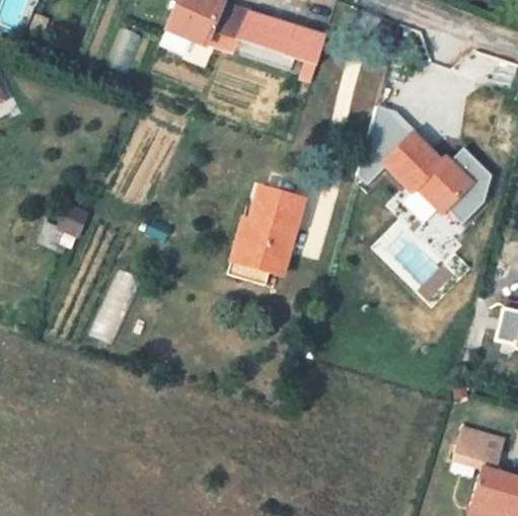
[(175,0),(175,1),(165,26),(188,37),(202,43),(204,40),(232,51),(237,38),(247,9),(224,0),(175,0)]
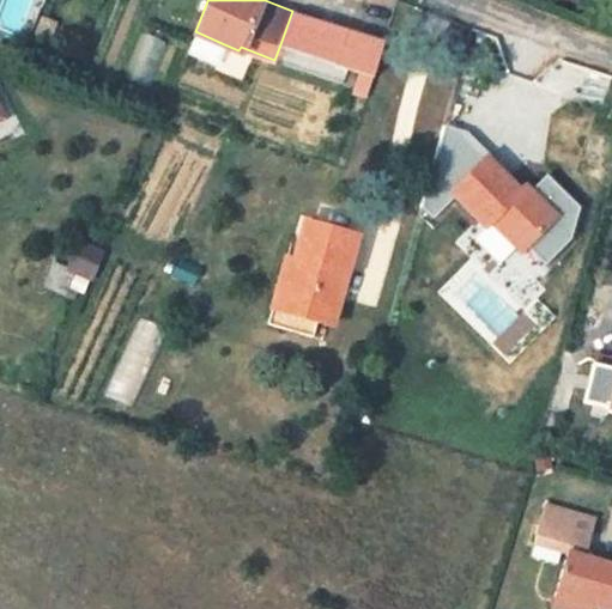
[(280,44),(332,61),(344,26),(292,11),(280,44)]
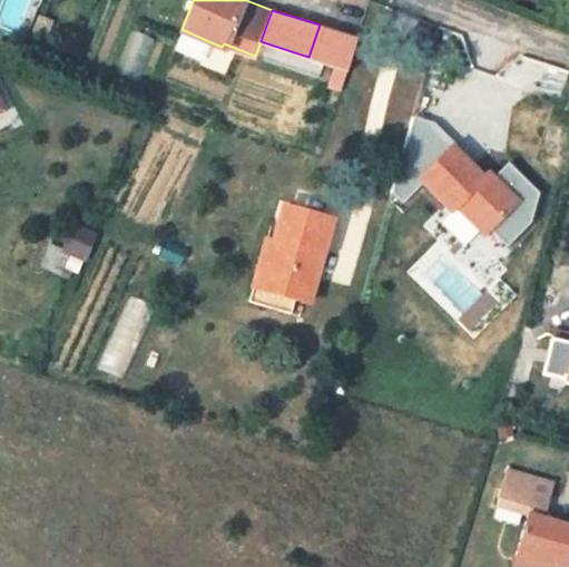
[(37,11),(30,28),(45,35),(51,18),(37,11)]
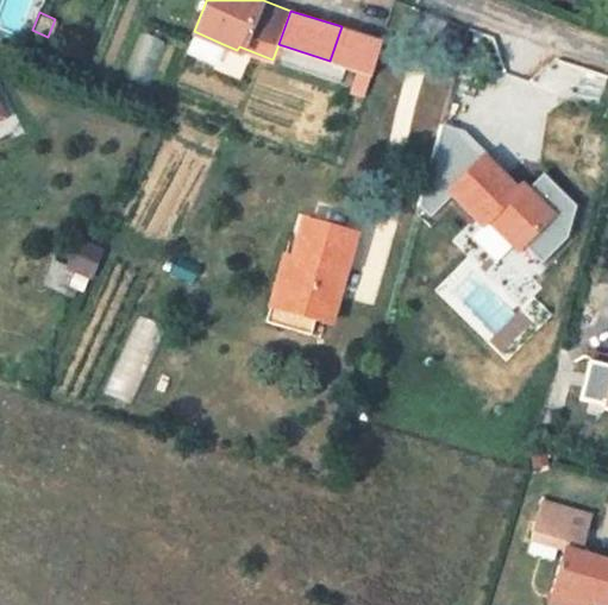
[(349,89),(363,94),(380,38),(342,26),(330,61),(356,70),(349,89)]
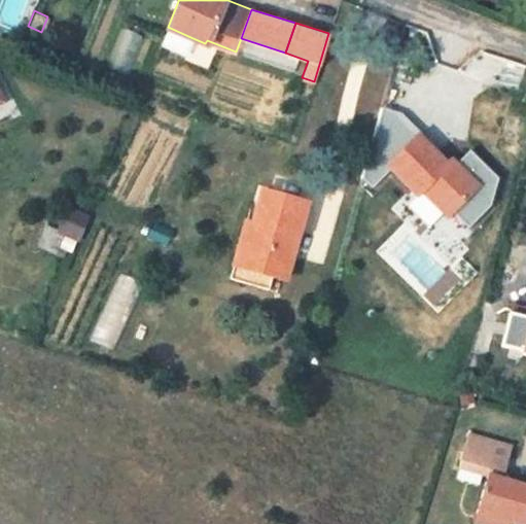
[(184,51),(190,37),(168,27),(161,42),(184,51)]
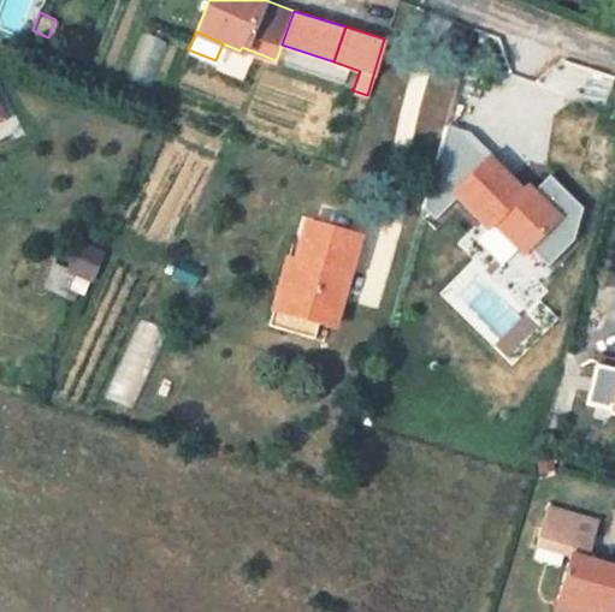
[(521,250),(557,213),(525,182),(519,188),(506,174),(486,156),(451,191),(486,225),(490,220),(521,250)]
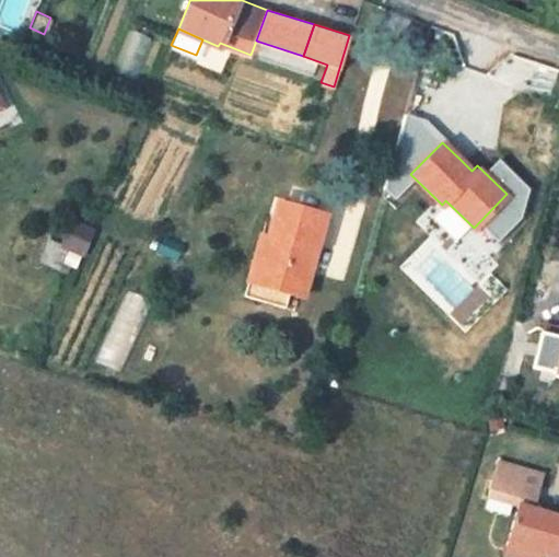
[(472,171),(477,165),(465,154),(459,159),(472,171)]
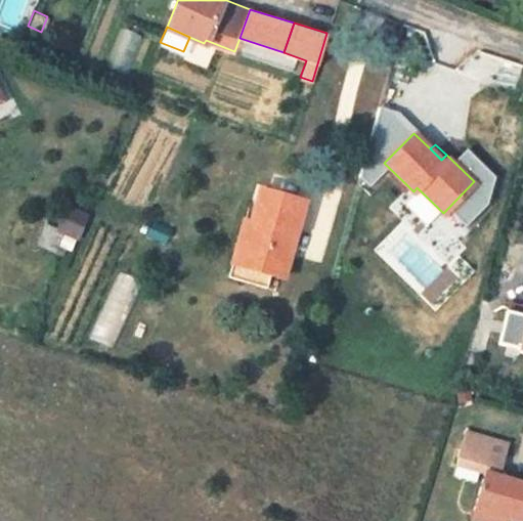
[(439,217),(443,213),(417,187),(413,191),(439,217)]
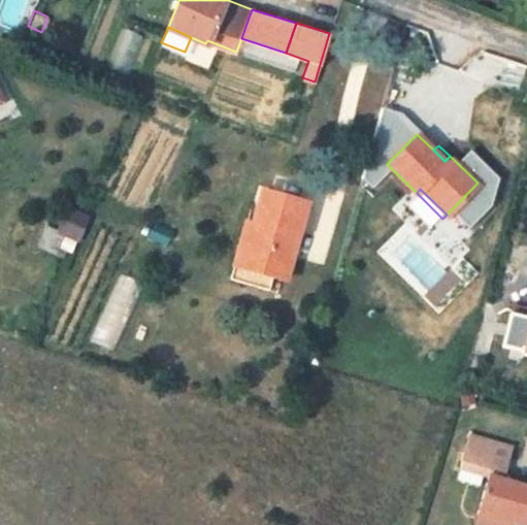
[(256,225),(243,267),(271,276),(284,281),(305,203),(260,190),(256,202),(256,204),(254,208),(253,212),(252,218),(250,223),(256,225)]
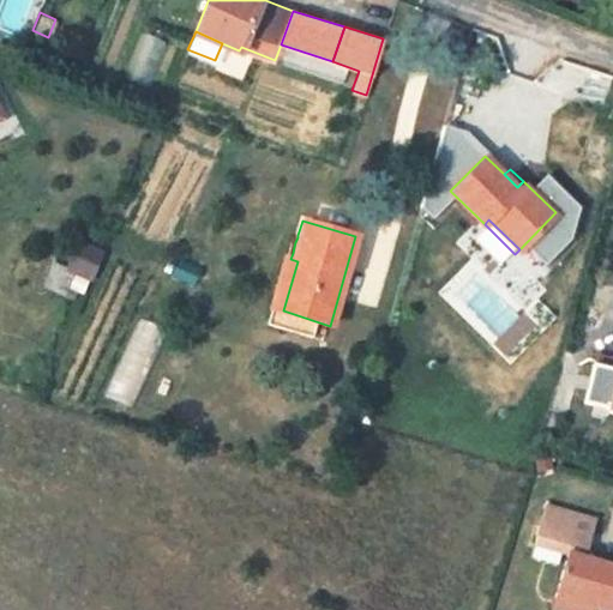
[(92,282),(106,248),(79,237),(66,271),(92,282)]
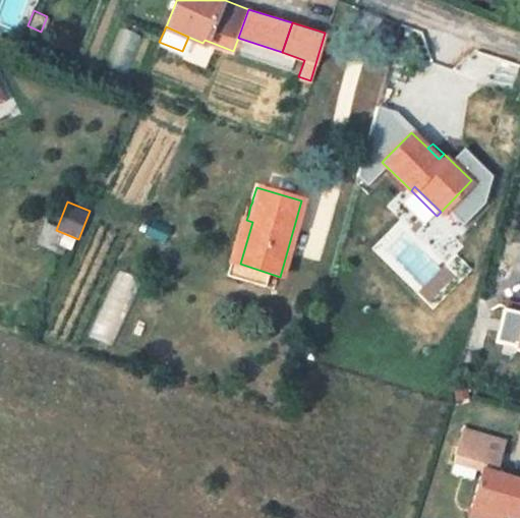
[(241,218),(229,261),(240,264),(252,222),(246,220),(241,218)]
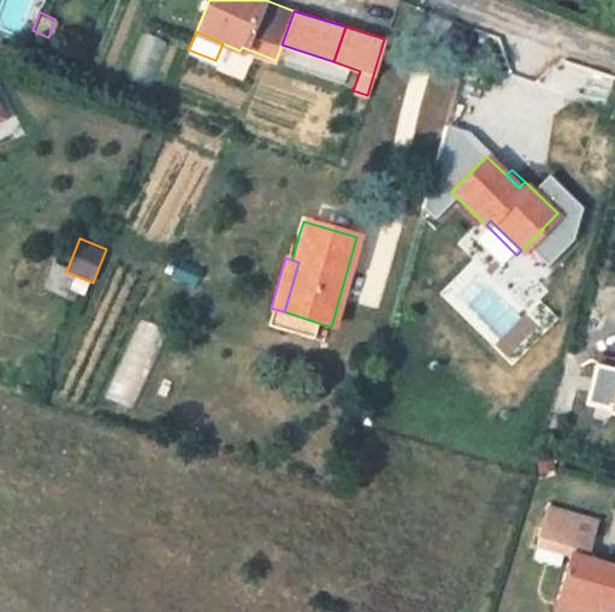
[(313,336),(317,322),(284,312),(271,308),(267,322),(313,336)]
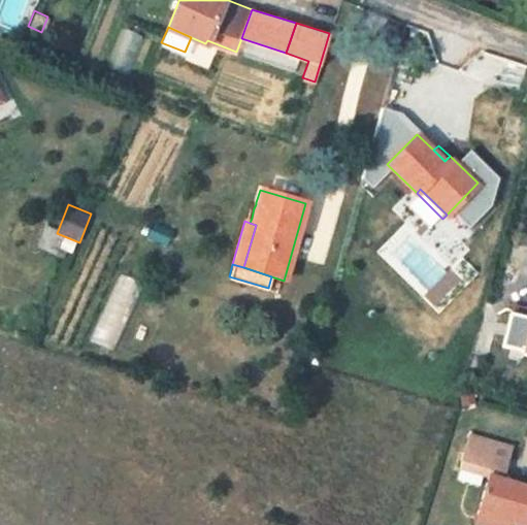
[(521,349),(522,351),(526,329),(526,314),(515,310),(506,345),(521,349)]
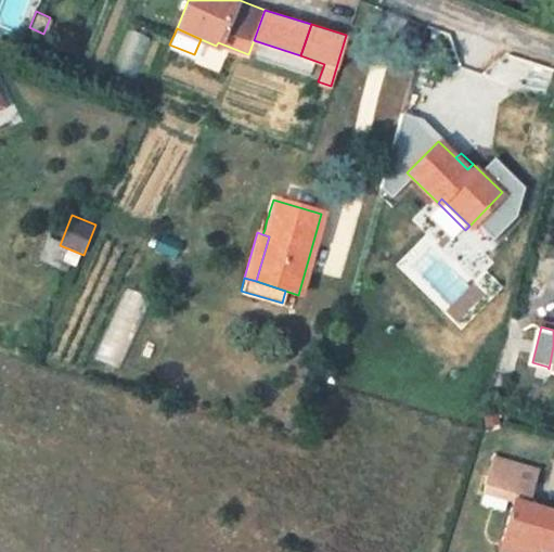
[(539,469),(493,456),(484,490),(513,499),(502,538),(536,548),(553,551),(553,510),(529,503),(539,469)]
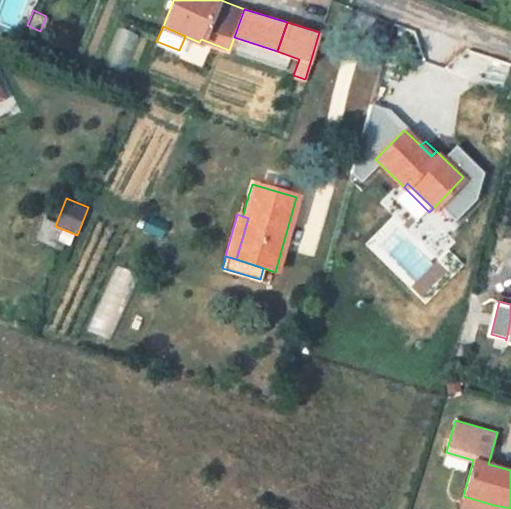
[(460,505),(472,508),(492,508),(494,505),(463,496),(460,505)]
